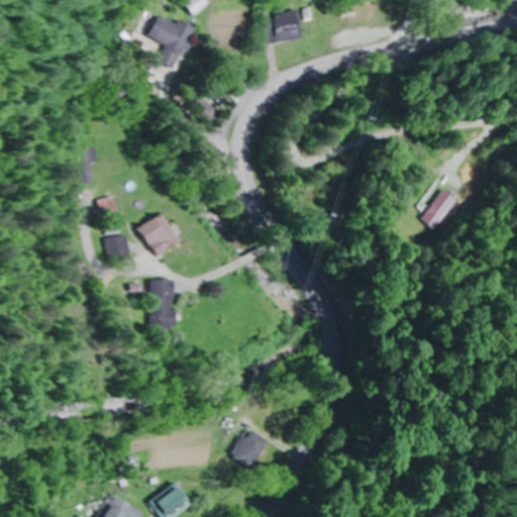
[(302,38),(298,10),(259,16),(264,44),(302,38)]
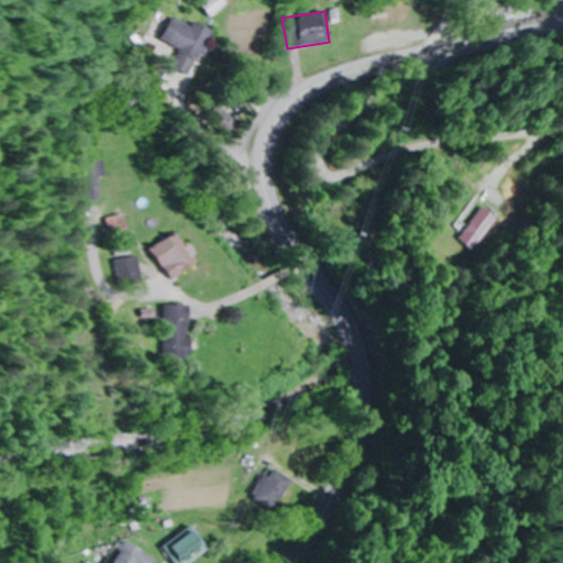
[(186,76),(207,30),(187,22),(186,24),(165,14),(154,40),(175,50),(166,67),(186,76)]
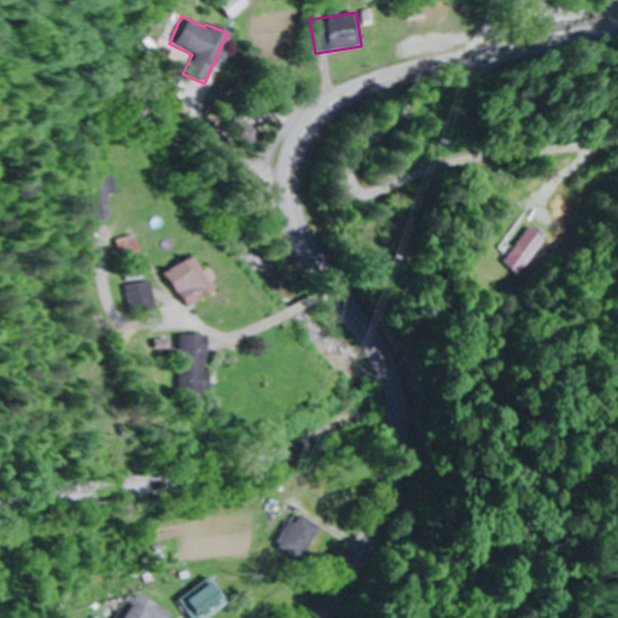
[(124,217),(116,173),(99,176),(108,220),(124,217)]
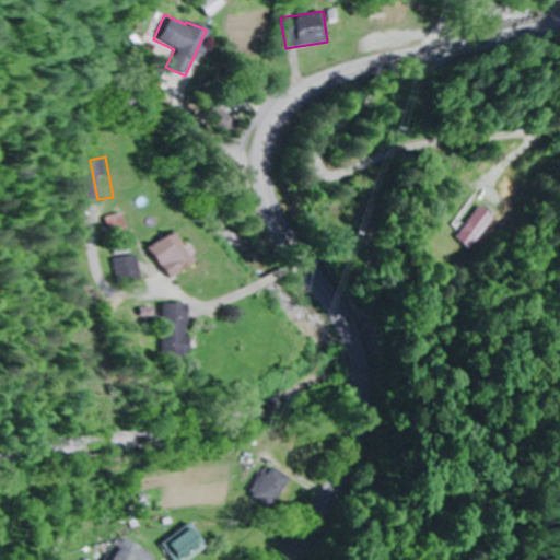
[(468,248),(496,220),(479,202),(451,231),(468,248)]
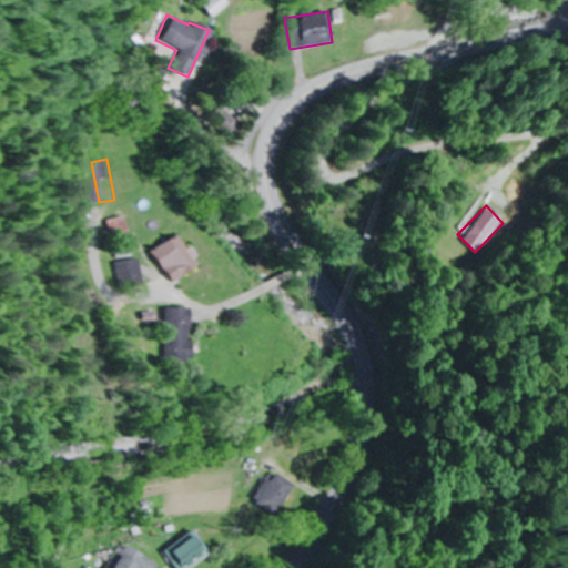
[(154,245),(168,280),(194,269),(181,235),(154,245)]
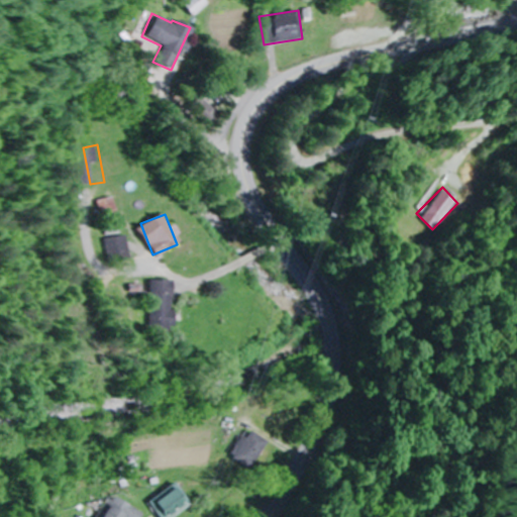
[(111,236),(116,260),(133,256),(129,233),(111,236)]
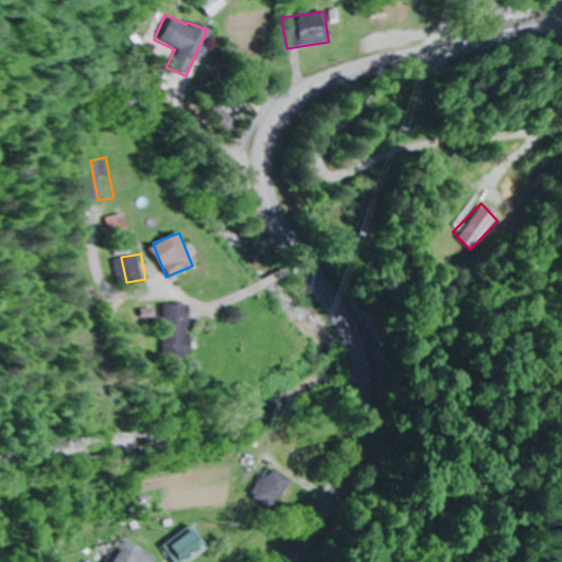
[(163,304),(163,362),(186,362),(186,304),(163,304)]
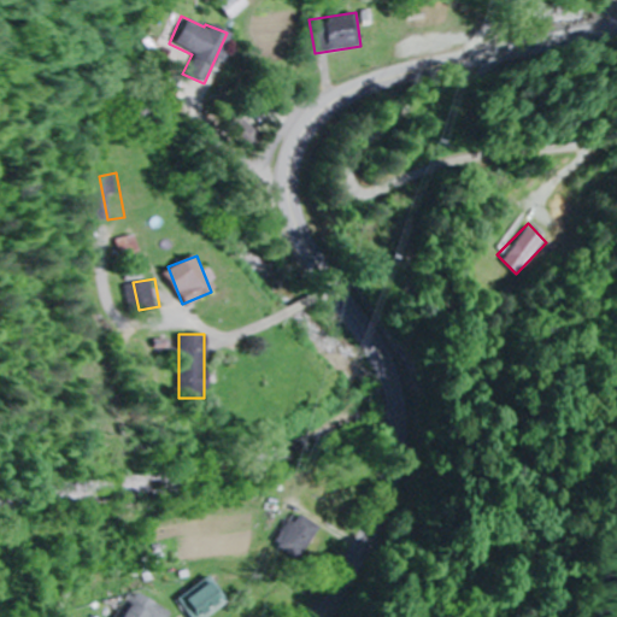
[(276,545),(301,560),(322,528),(297,511),(276,545)]
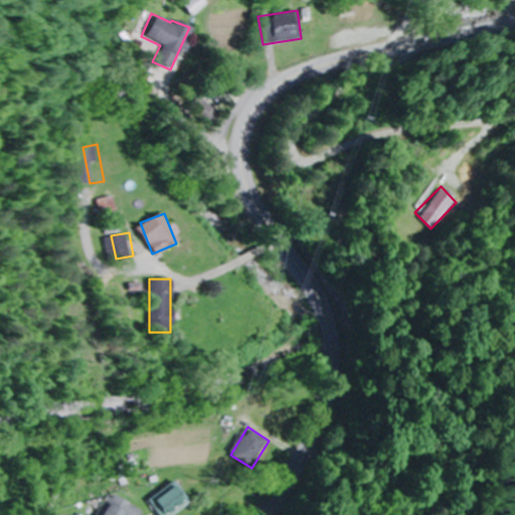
[(162,514),(175,514),(188,499),(167,483),(150,506),(162,514)]
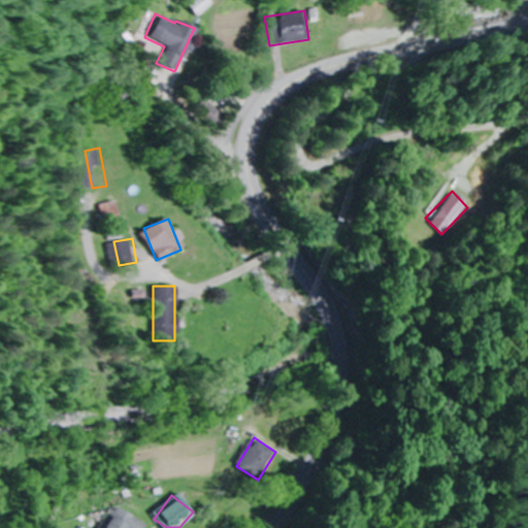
[(100,527),(139,527),(143,522),(130,515),(125,524),(108,515),(100,527)]
